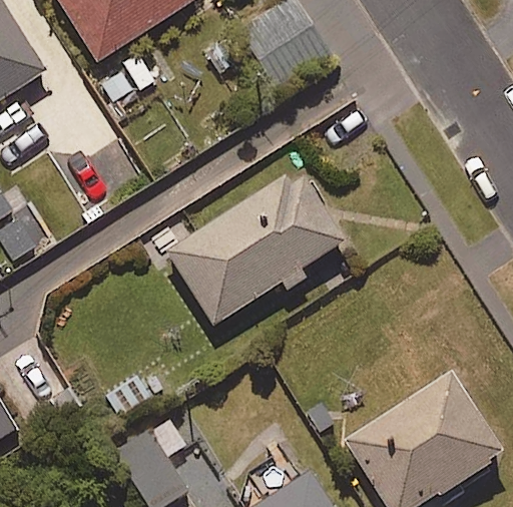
[(0,100),(47,69),(1,0),(0,0),(0,100)]
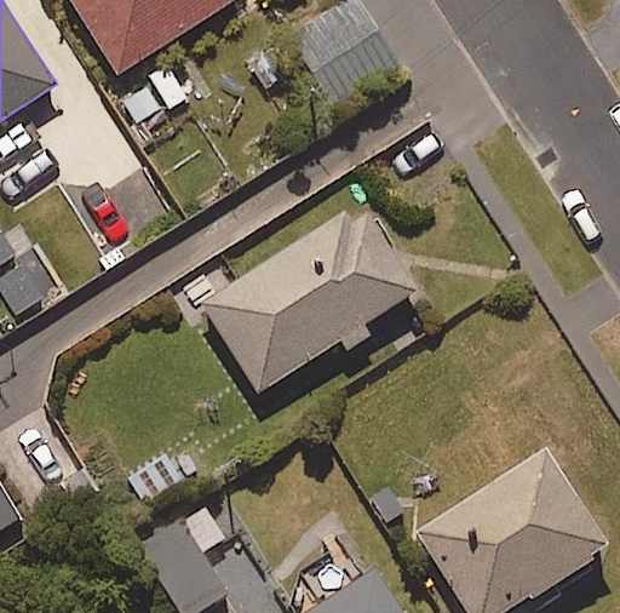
[(68,0),(118,76),(235,0),(68,0)]
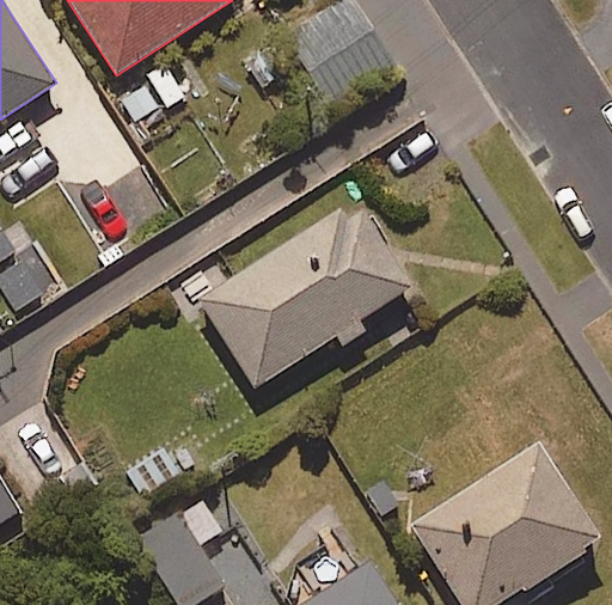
[(397,68),(353,0),(340,0),(287,35),(335,109),(397,68)]
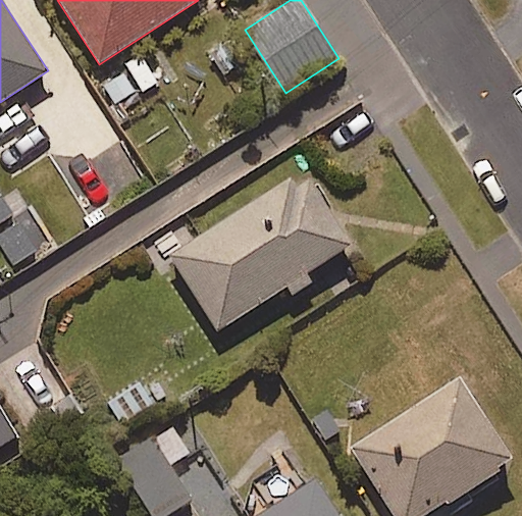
[(157,79),(140,54),(102,82),(119,106),(157,79)]
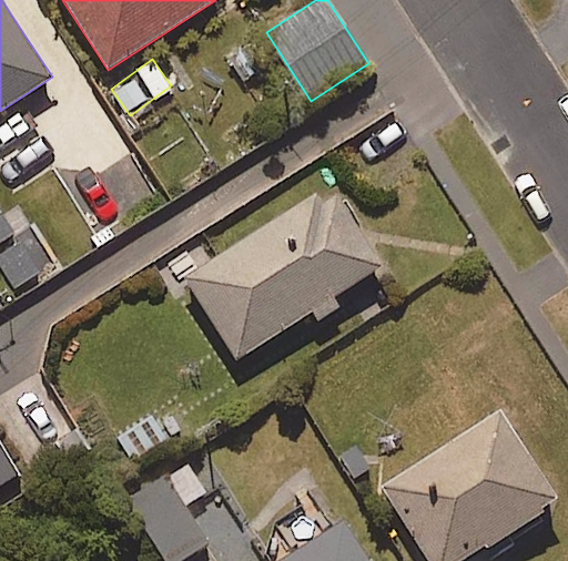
[(383,268),(333,189),(186,279),(236,359),(383,268)]
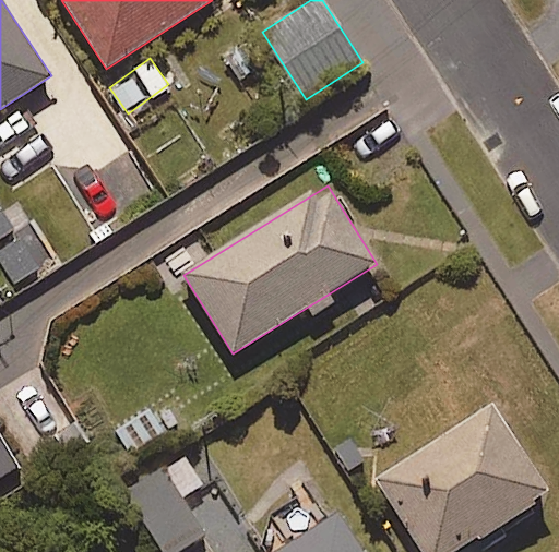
[(178,421),(163,396),(114,427),(128,452),(178,421)]
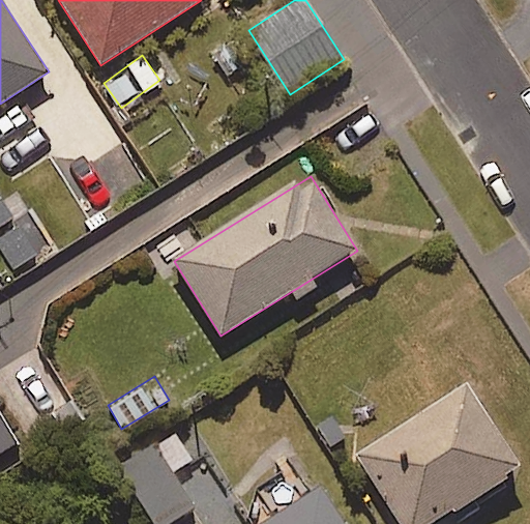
[(436,523),(520,472),(467,386),(356,455),(398,523),(436,523)]
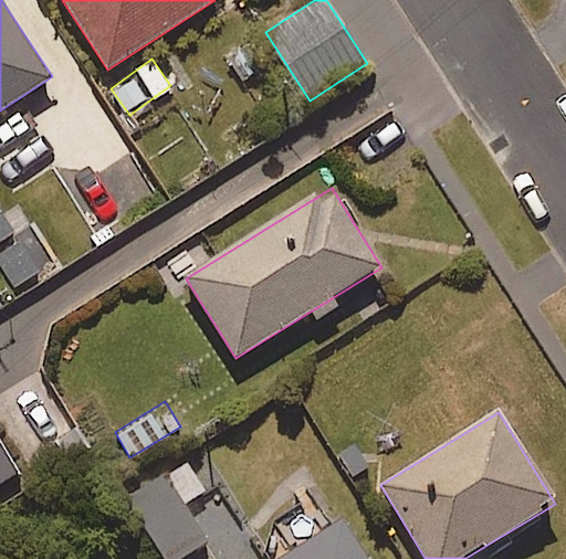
[(0,483),(19,472),(0,443),(0,483)]
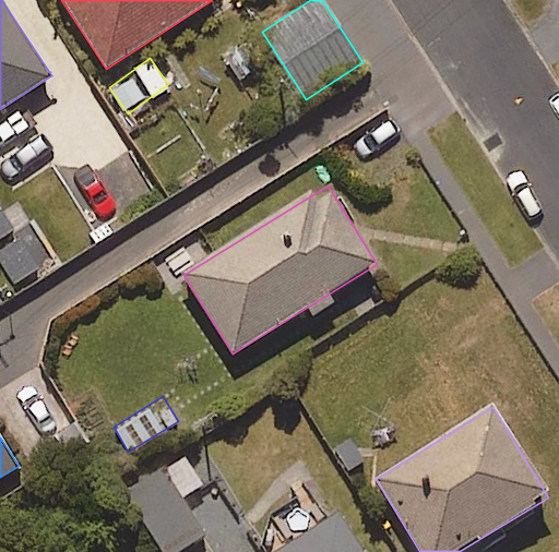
[(206,490),(185,455),(126,492),(163,551),(361,551),(340,516),(282,551),(263,551),(219,481),(206,490)]
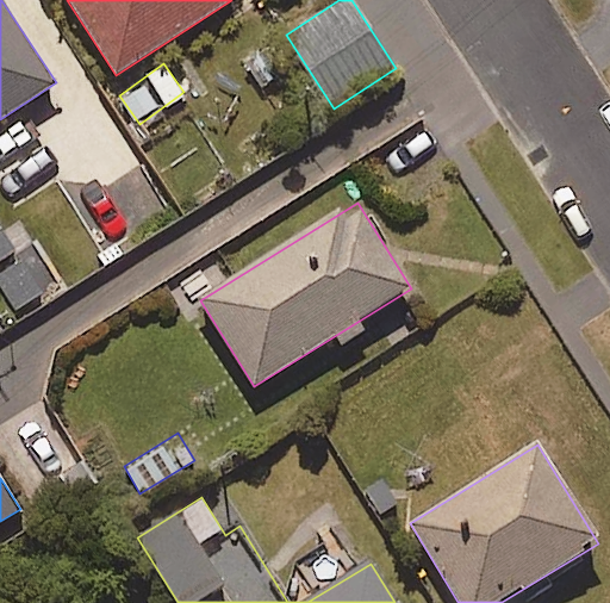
All buildings are outlined.
